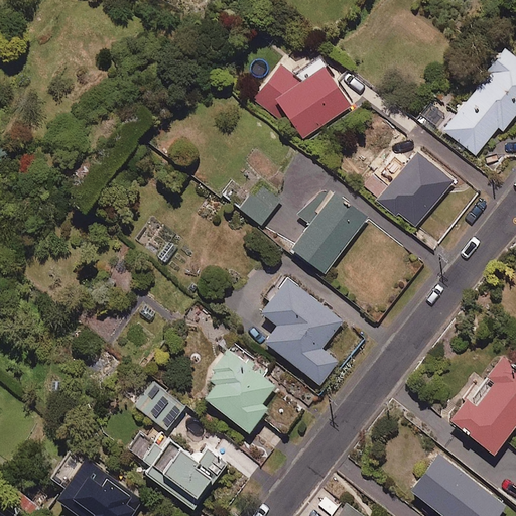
[(515,54),(506,47),(488,70),(492,73),(444,129),(477,155),(500,127),(504,131),(515,116),(515,54)]
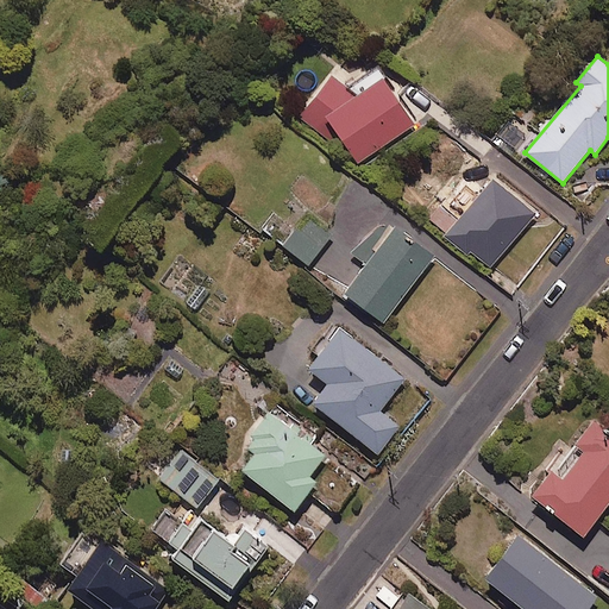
[(416,124),(377,66),(360,79),(347,87),(334,75),(300,115),(322,135),(333,123),(359,163),(416,124)]
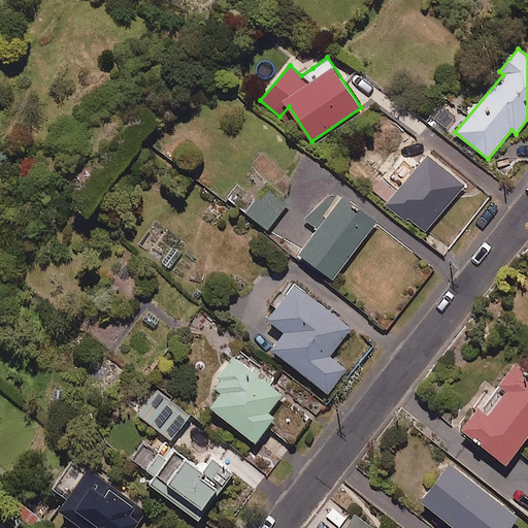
[(466,186),(429,155),(413,175),(397,163),(372,193),(424,236),(466,186)]
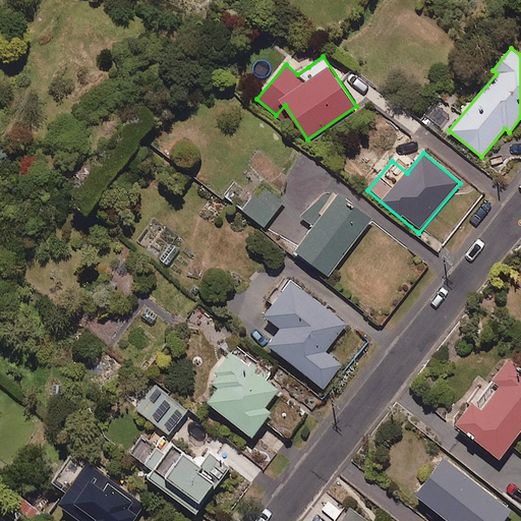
[(286,200),(264,183),(243,209),(265,227),(286,200)]
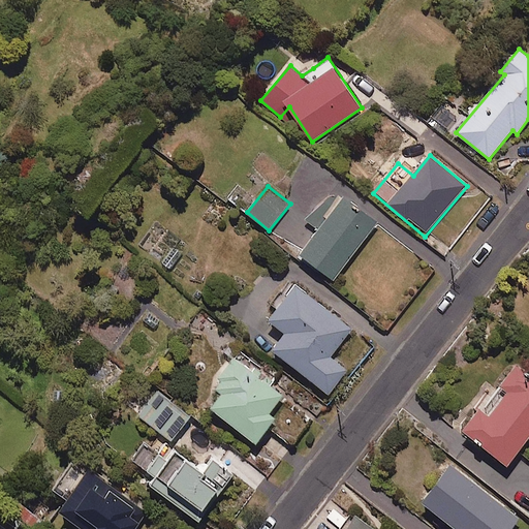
[(378,223),(333,188),(307,221),(320,231),(302,255),(335,281),(378,223)]
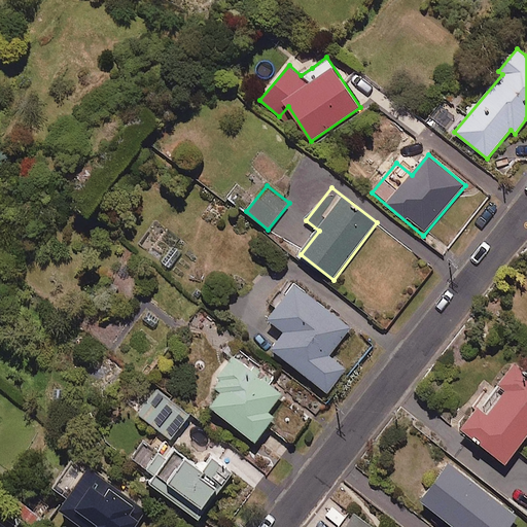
[(352,328),(295,284),(268,318),(286,332),(273,349),(329,394),(349,370),(330,355),(352,328)]
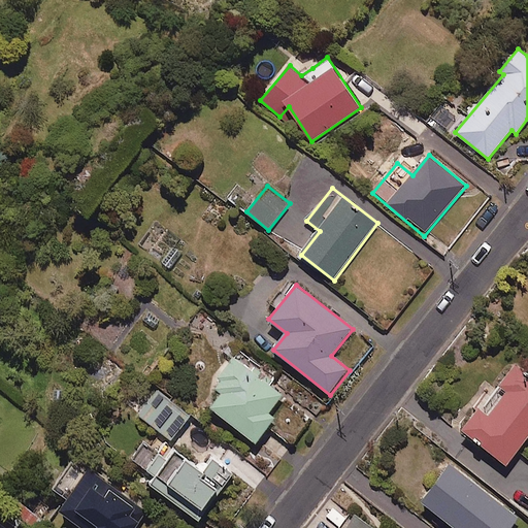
[(273,381),(238,353),(213,385),(224,392),(211,407),(257,443),(277,418),(269,413),(283,395),(270,385),(273,381)]
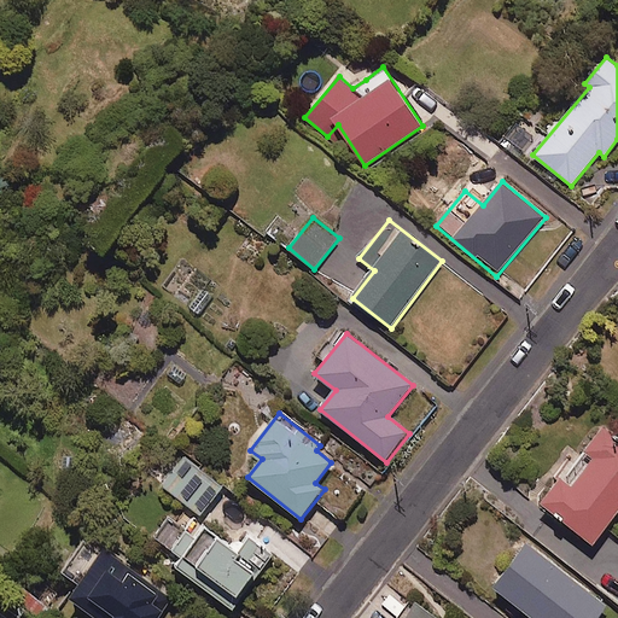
[(617,435),(606,426),(543,503),(594,544),(617,514),(617,435)]
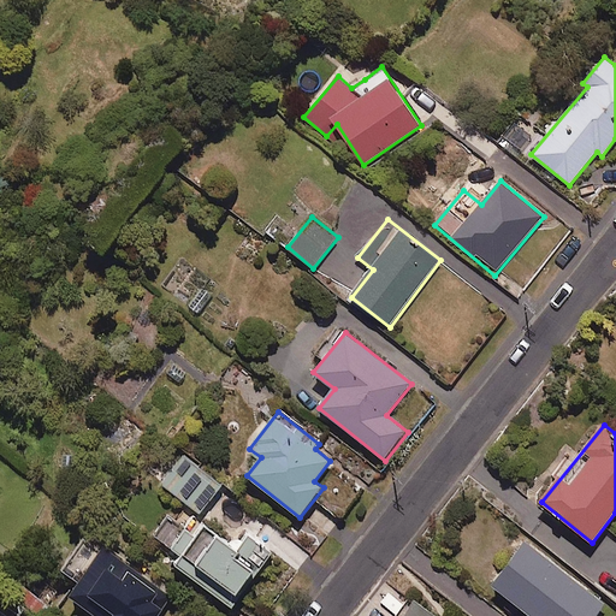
[(227,489),(184,454),(161,483),(205,517),(227,489)]
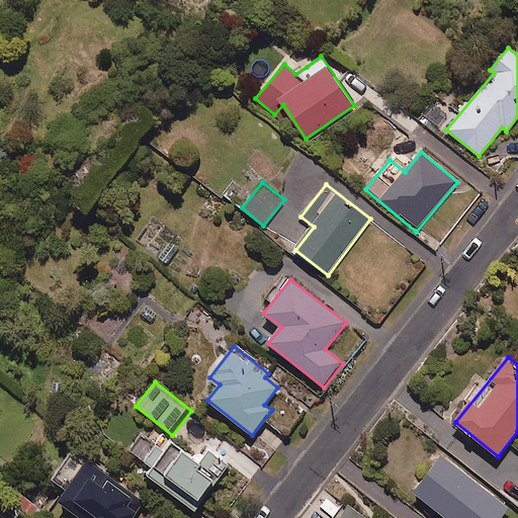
[(199,462),(151,425),(132,451),(154,468),(149,475),(195,511),(231,465),(208,449),(199,462)]
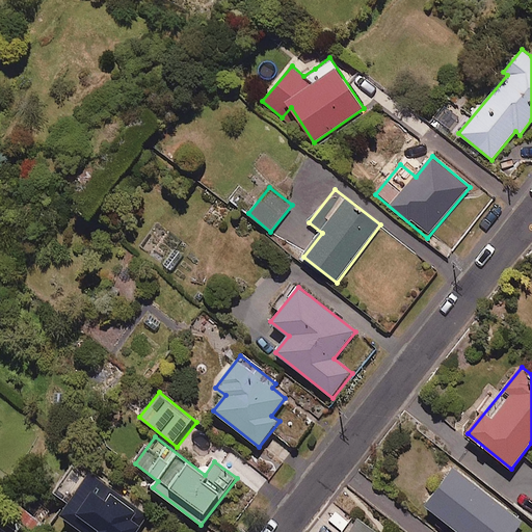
[(136,531),(149,515),(74,462),(53,491),(69,503),(60,514),(84,531),(136,531)]
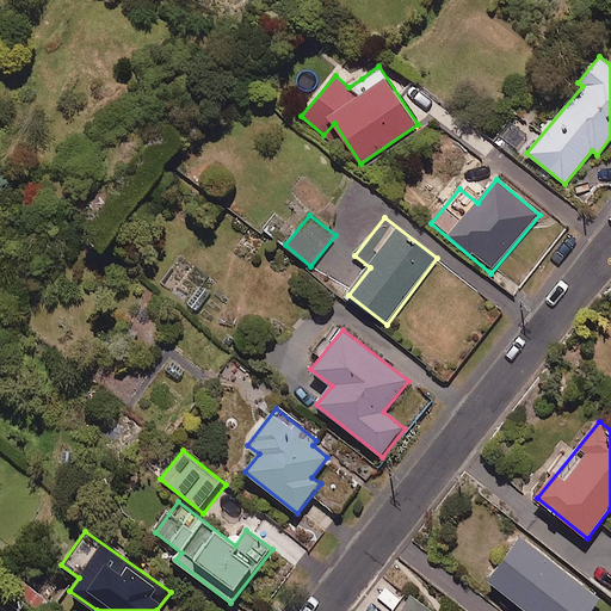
[(593,610),(603,600),(523,538),(489,581),(528,610),(593,610)]
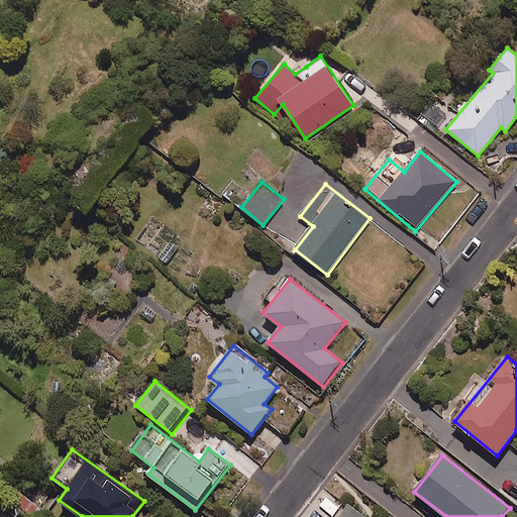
[(366,516),(348,504),(337,516),(366,516)]
